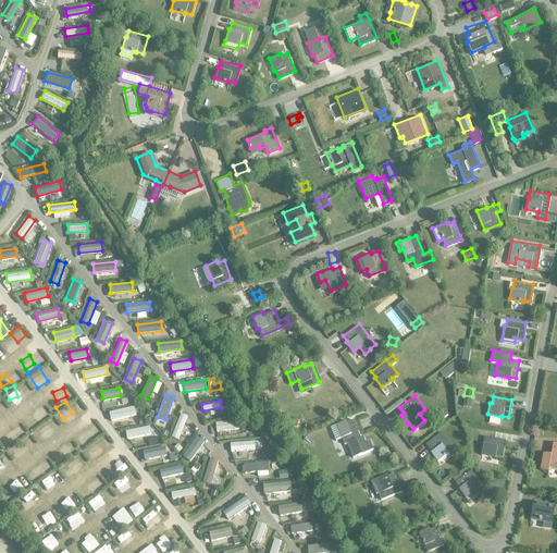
[(135,414),(133,406),(108,413),(110,420),(135,414)]
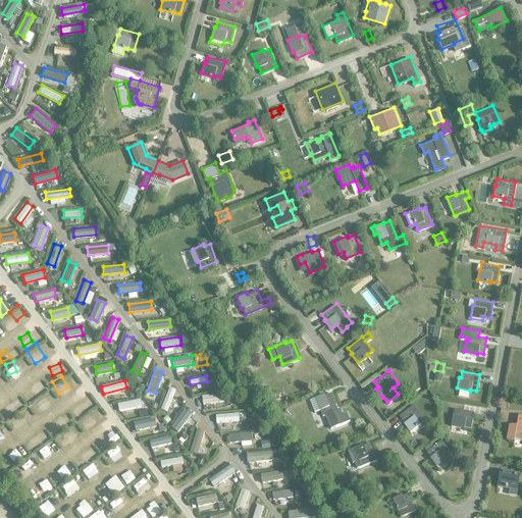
[(175,390),(169,386),(160,408),(166,410),(175,390)]
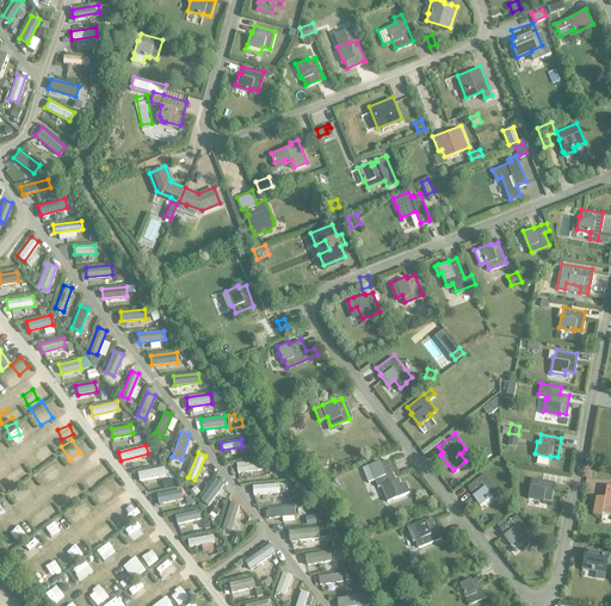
[(42,462),(49,475),(57,470),(50,457),(42,462)]
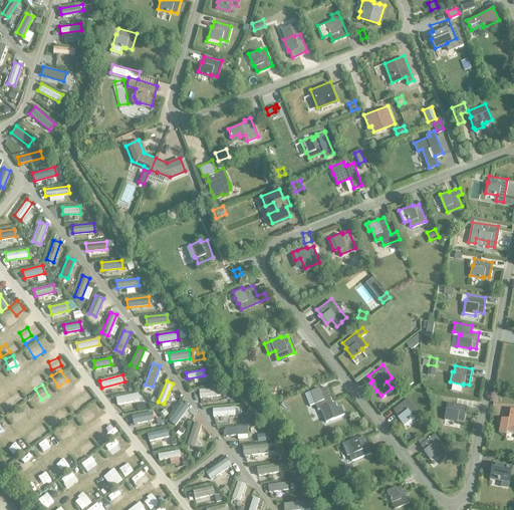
[(319,386),(309,390),(314,402),(315,402),(317,408),(320,407),(325,420),(344,412),(341,405),(337,406),(335,401),(332,402),(325,385),(319,388),(319,386)]
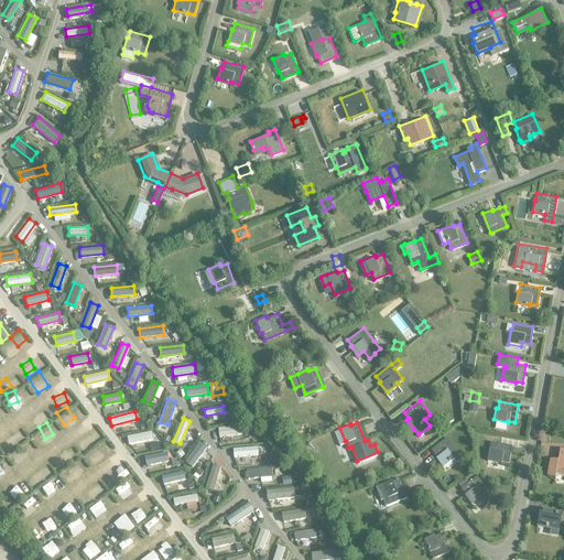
[(241,433),(240,424),(218,428),(219,437),(241,433)]
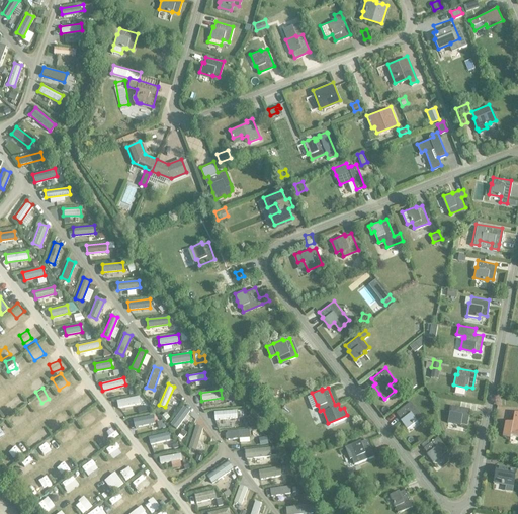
[(71,401),(78,408),(85,402),(79,395),(71,401)]
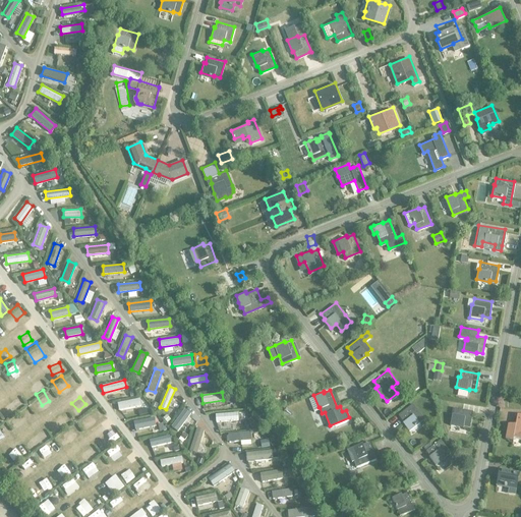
[(140,405),(139,398),(117,402),(118,409),(140,405)]
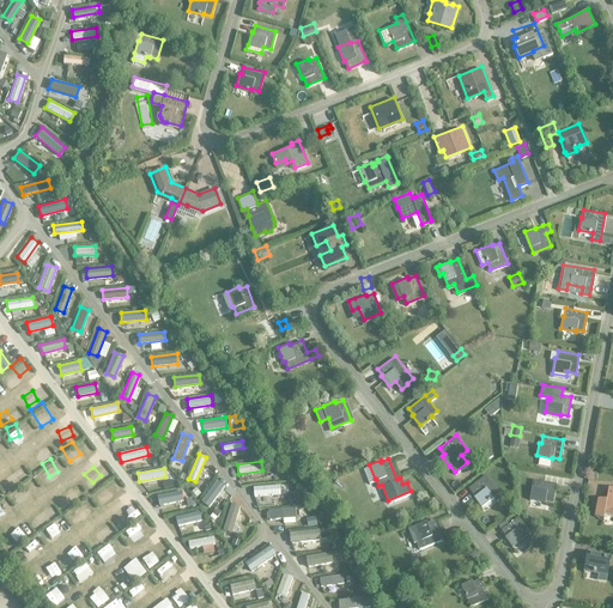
[(109,490),(120,484),(113,473),(102,480),(109,490)]
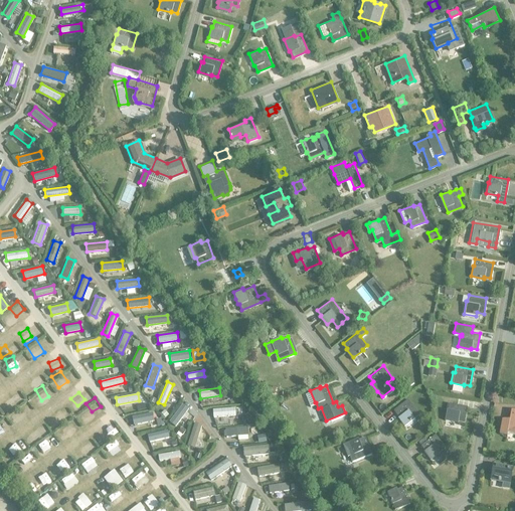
[(24,398),(16,403),(21,413),(30,408),(24,398)]
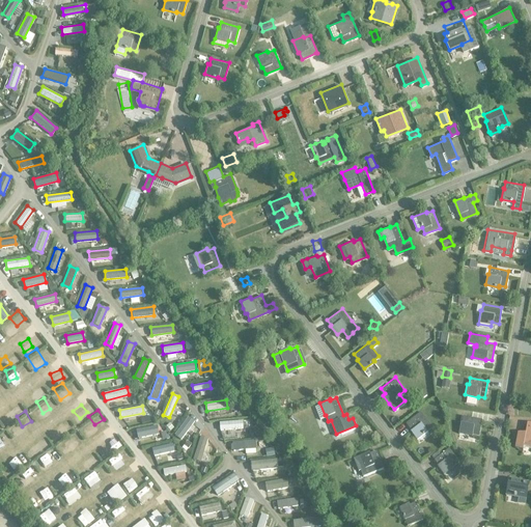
[(426,428),(431,424),(422,412),(407,423),(411,428),(410,430),(417,438),(427,430),(426,428)]
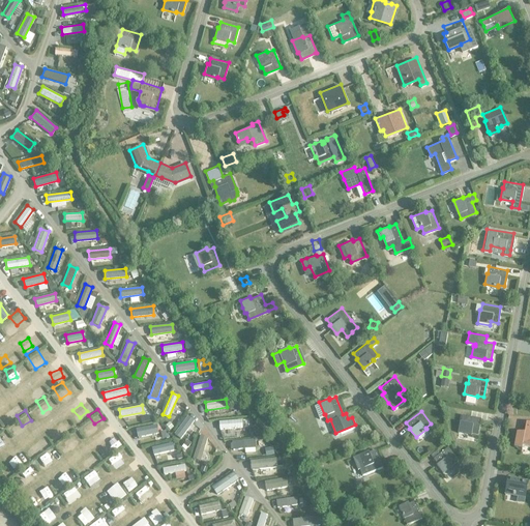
[(477,433),(480,416),(462,413),(461,420),(460,420),(458,430),(471,433),(471,432),(477,433)]
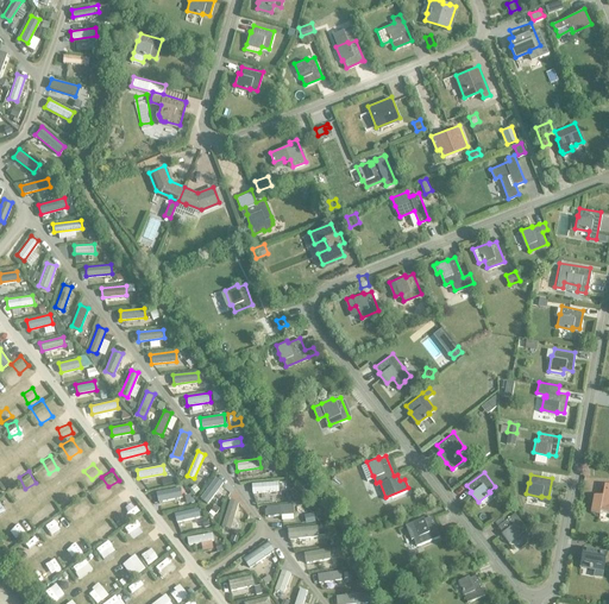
[(223,483),(215,477),(200,498),(207,503),(223,483)]
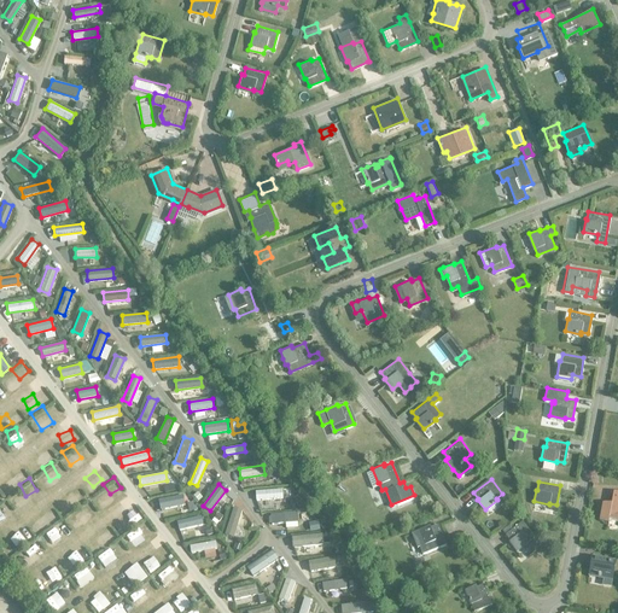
[(283,497),(283,489),(256,490),(256,498),(283,497)]
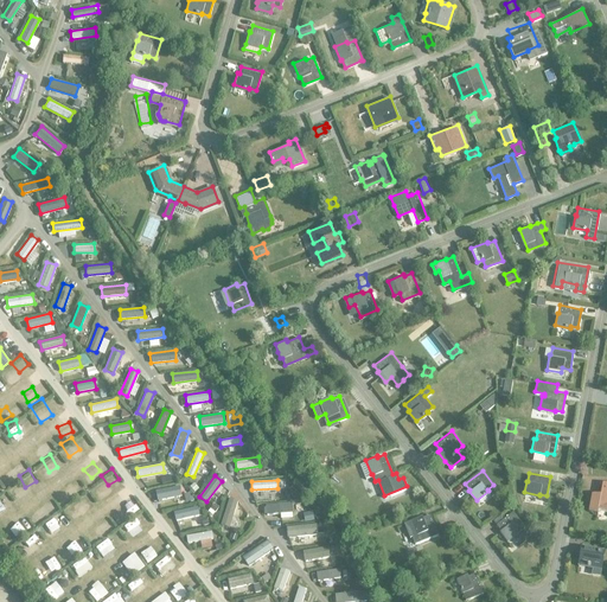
[(590,491),(588,510),(596,511),(598,506),(606,507),(606,480),(602,480),(600,492),(590,491)]
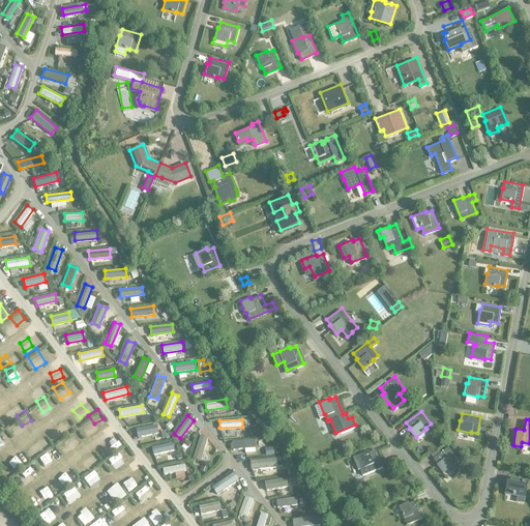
[(157,433),(156,425),(136,429),(137,437),(157,433)]
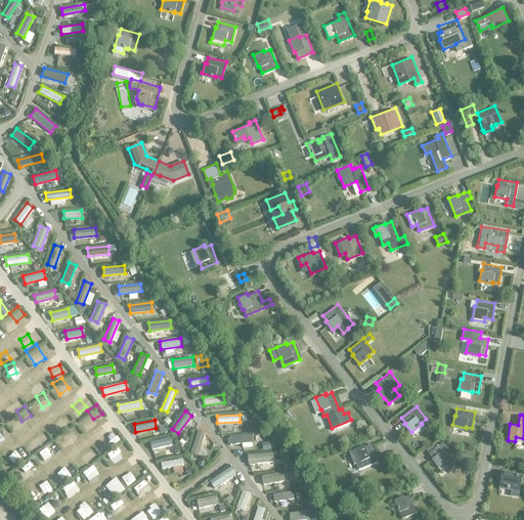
[(108,425),(100,431),(106,438),(115,432),(108,425)]
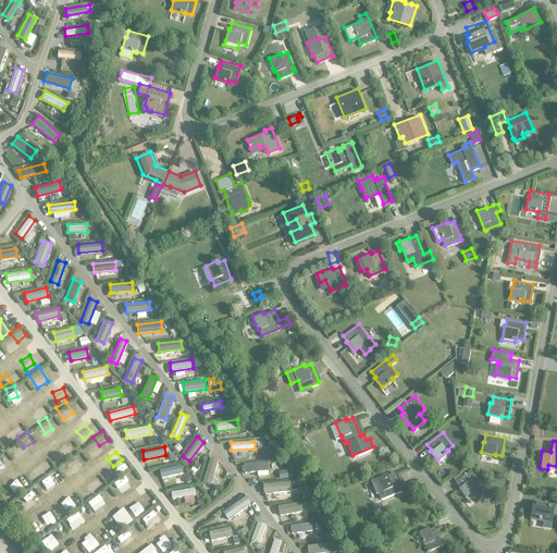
[(69,454),(59,461),(66,471),(76,465),(69,454)]
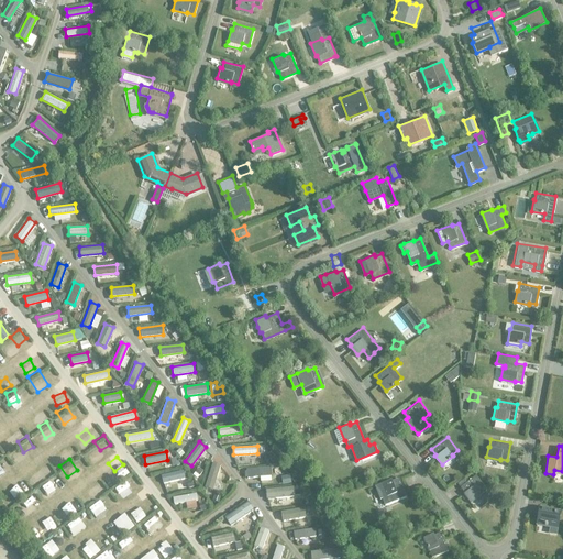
[(220,464),(212,462),(205,486),(212,490),(220,464)]
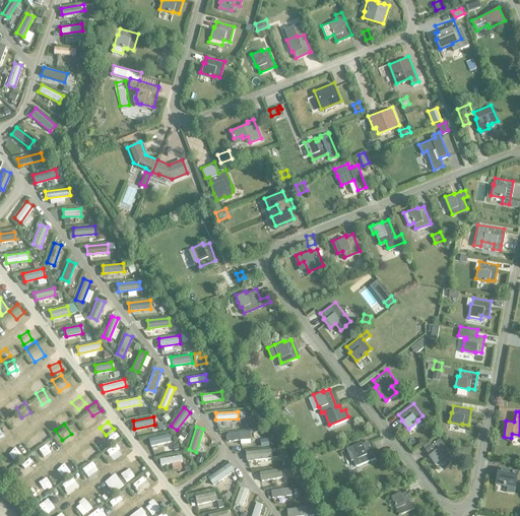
[(33,441),(42,435),(39,430),(28,436),(33,441)]
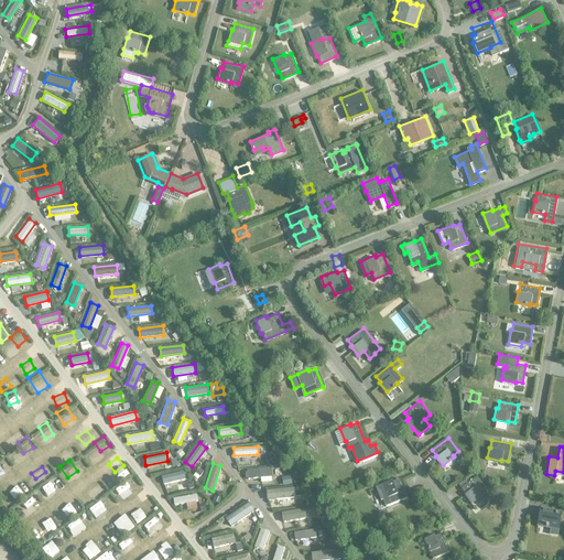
[(271,476),(270,467),(247,471),(248,480),(271,476)]
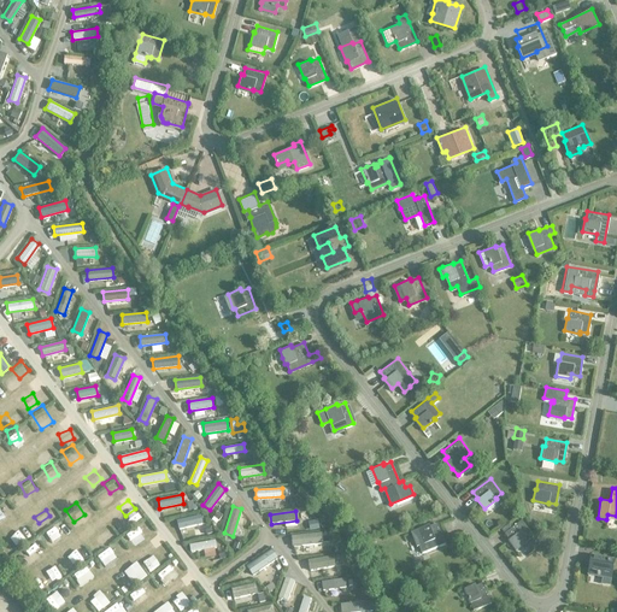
[(54,519),(66,527),(70,519),(58,512),(54,519)]
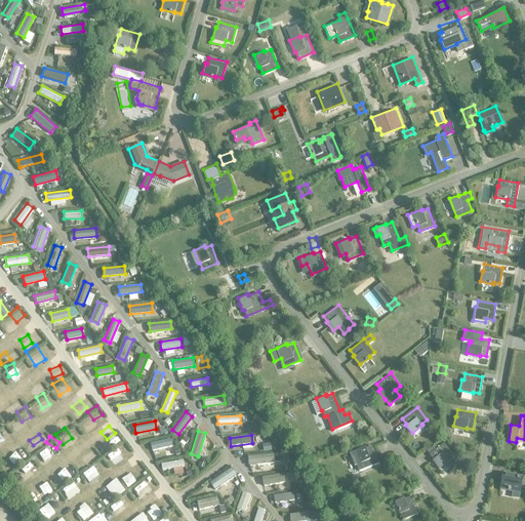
[(172,445),(170,438),(150,442),(152,449),(172,445)]
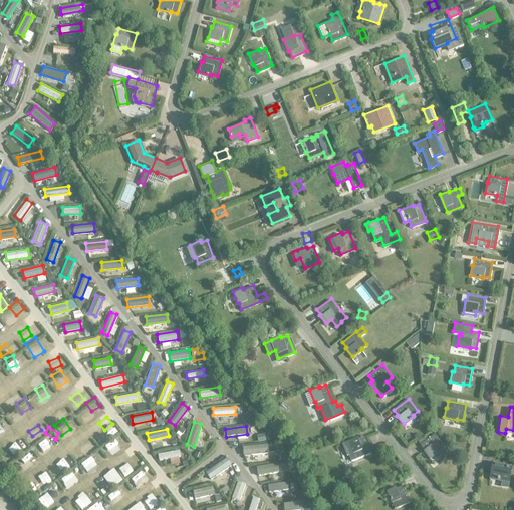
[(423,449),(429,457),(439,449),(439,448),(444,444),(434,431),(427,437),(424,434),(418,439),(420,442),(420,443),(424,448),(423,449)]
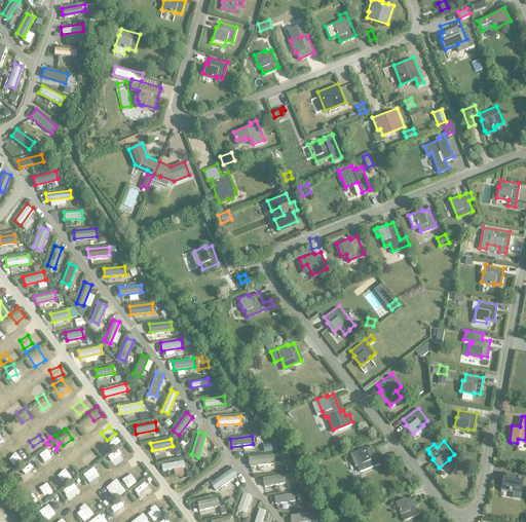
[(92,442),(82,449),(88,458),(99,451),(92,442)]
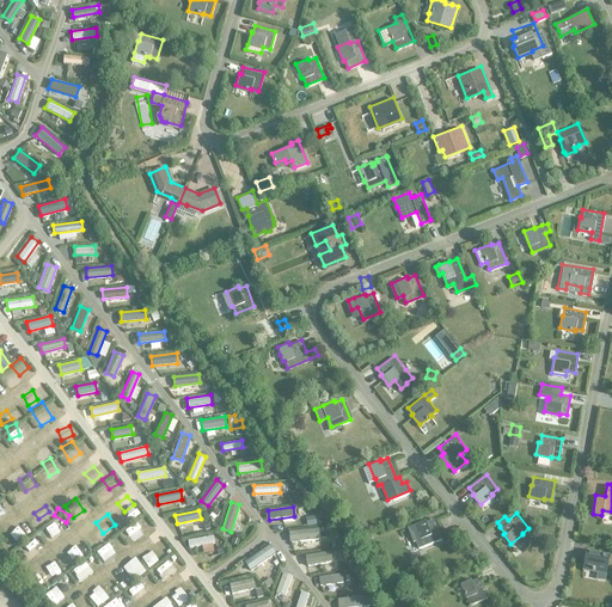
[(136,514),(126,521),(132,531),(142,525),(136,514)]
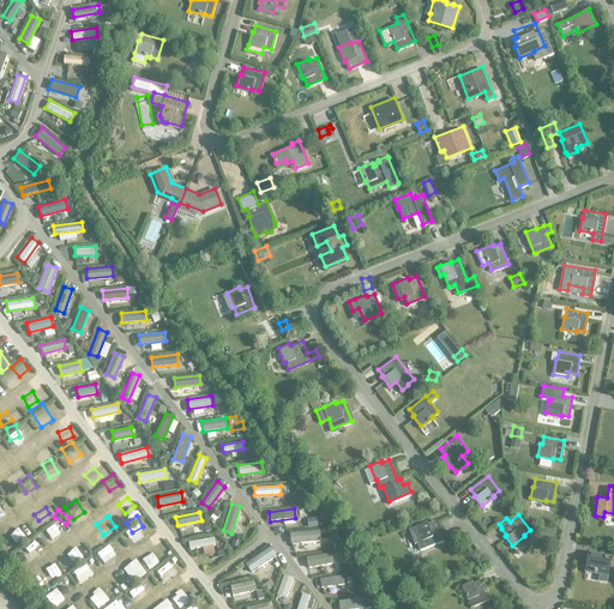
[(40,528),(48,537),(60,528),(52,518),(40,528)]
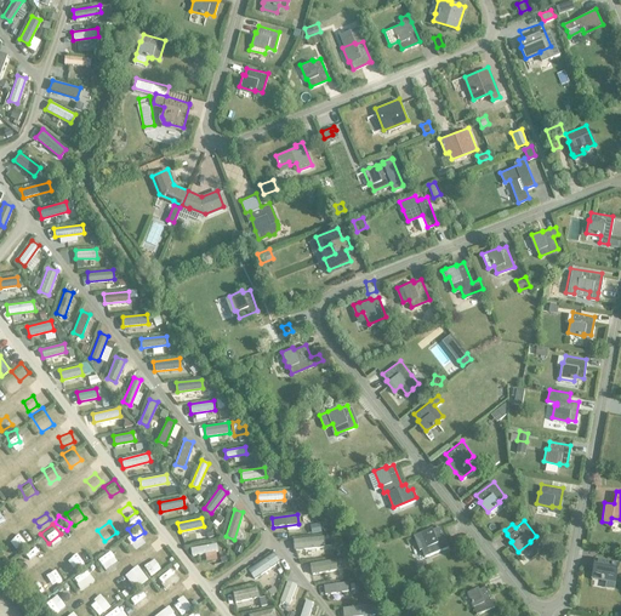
[(420,531),(414,534),(420,548),(422,547),(425,554),(431,552),(449,545),(440,524),(433,528),(432,525),(420,531)]
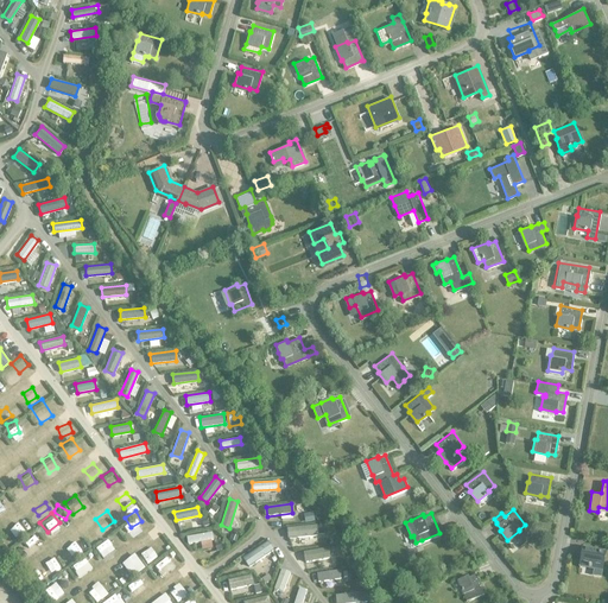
[(19,527),(31,524),(27,515),(17,520),(19,527)]
